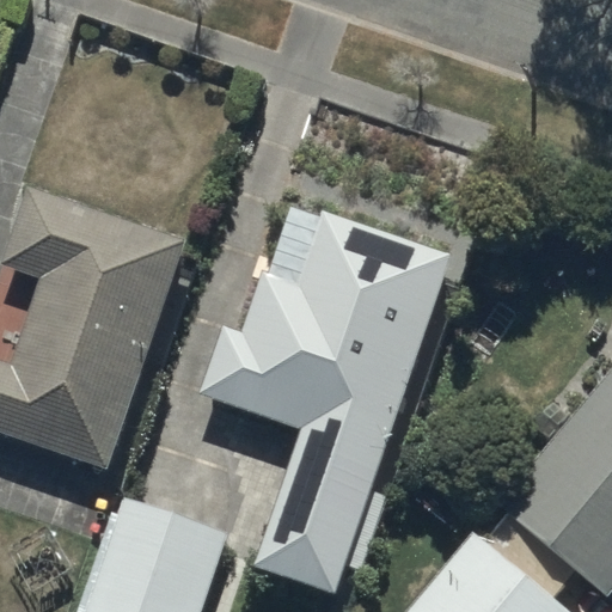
[(190,234),(30,183),(4,264),(46,277),(17,363),(0,357),(0,428),(115,465),(190,234)]
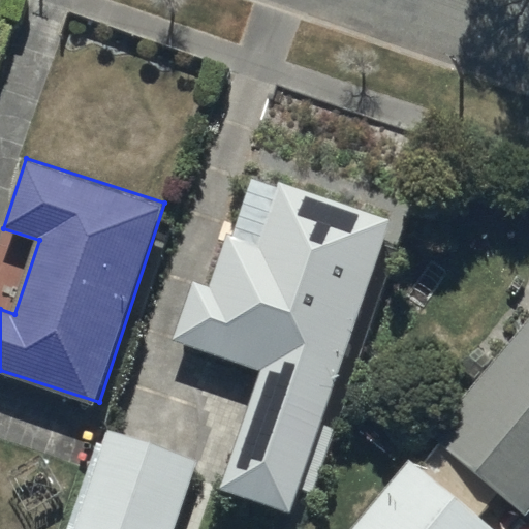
[(392,220),(287,185),(267,246),(226,231),(208,285),(195,281),(175,341),(259,371),(218,489),(290,514),(392,220)]
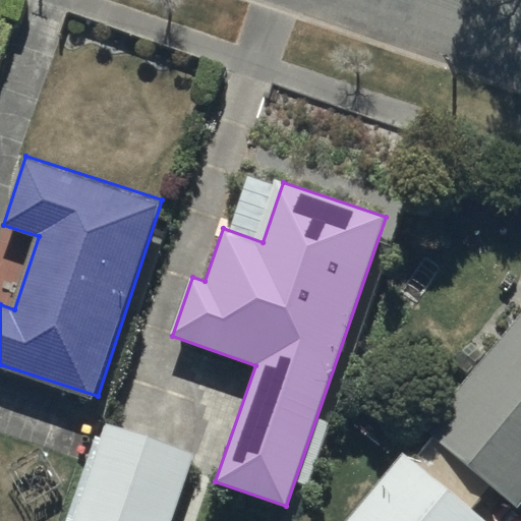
[(432,437),(490,483),(519,508),(520,505),(520,310),(422,428),(432,437)]
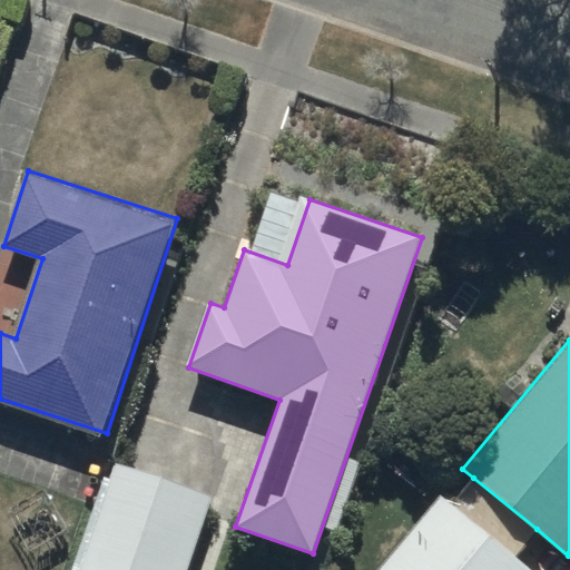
[(190,569),(216,495),(118,462),(81,569),(190,569)]
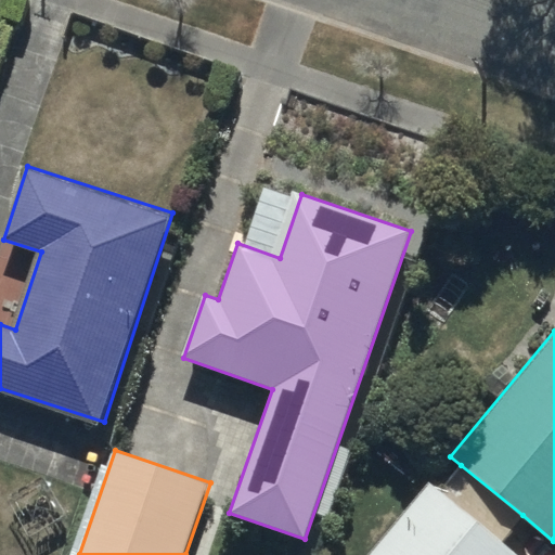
[(523,515),(461,465),(439,491),(430,483),(370,554),(511,554),(499,544),(523,515)]
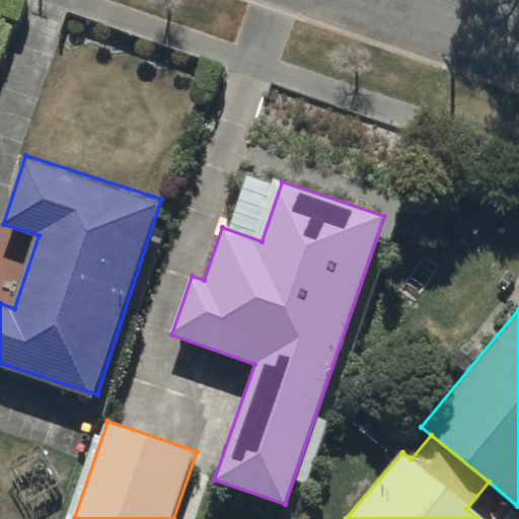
All buildings are outlined.
